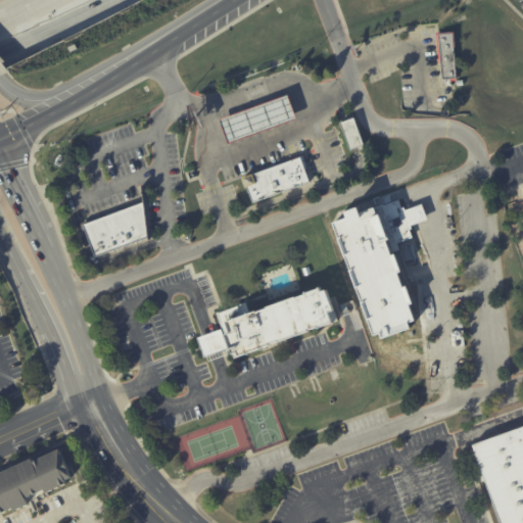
[(440,33),(457,32),(460,76),(443,77),(440,33)]
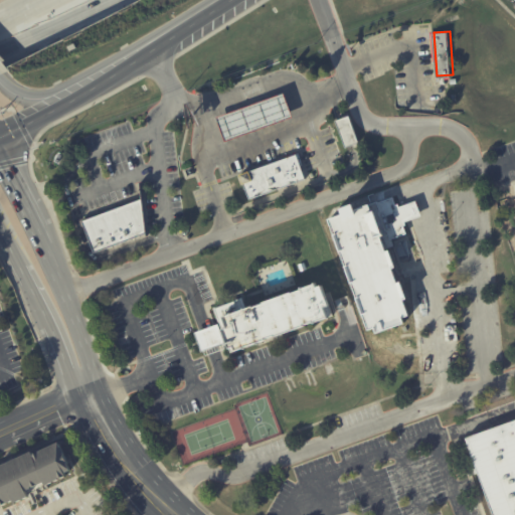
[(219,117),(288,92),(297,117),(228,141),(219,117)]
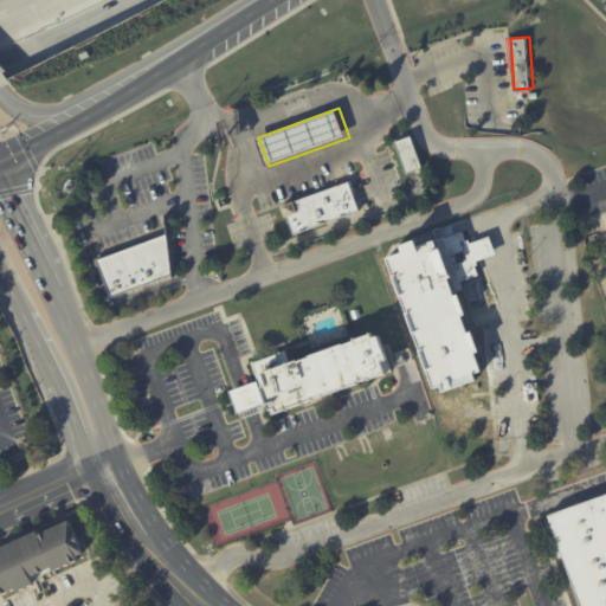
[(412,139),(423,169),(407,175),(397,143),(412,137),(412,139)]
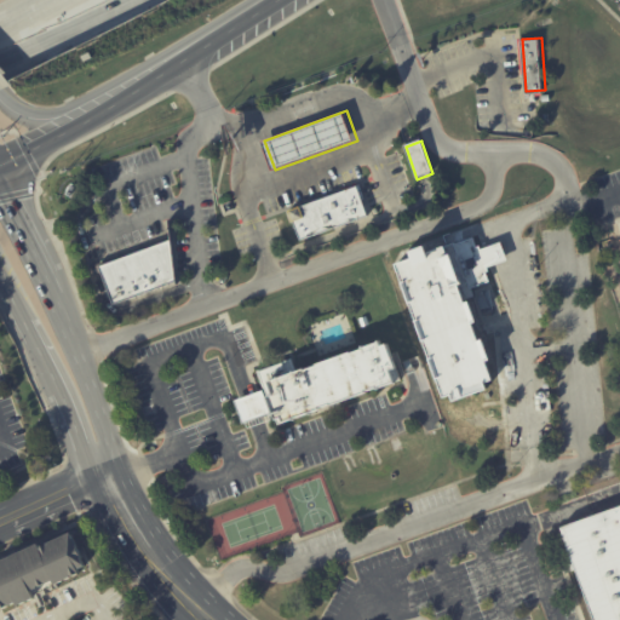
[(287,211),(355,187),(366,216),(297,240),(287,211)]
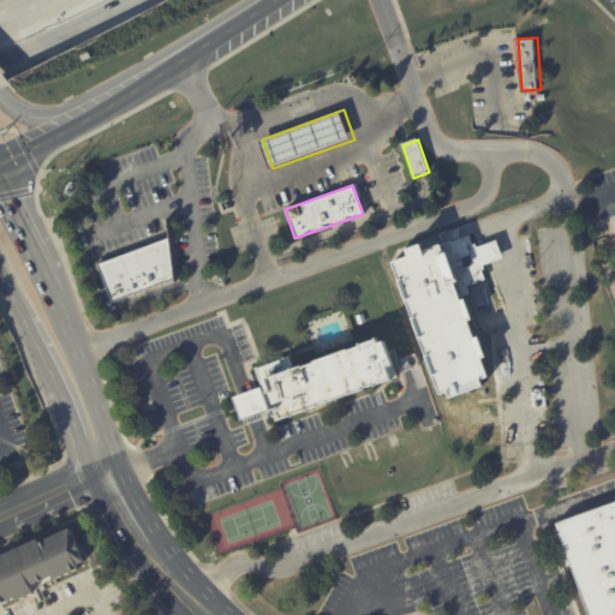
[(95,266),(173,234),(179,280),(119,305),(106,300),(95,266)]
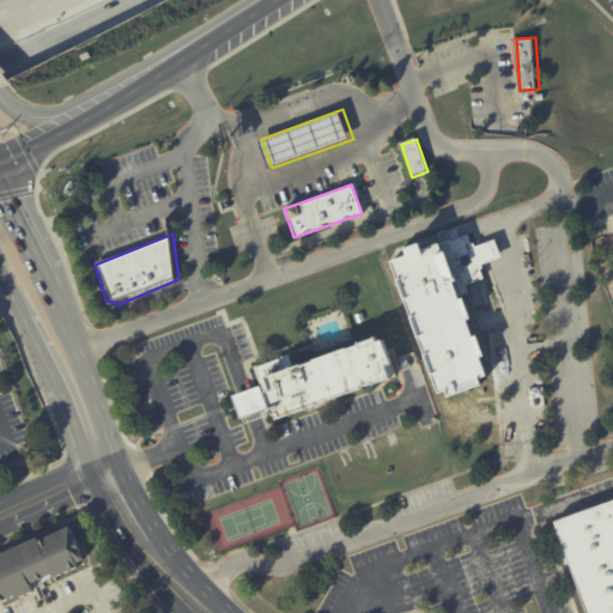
[(388,261),(465,234),(484,275),(456,287),(486,375),(435,394),(388,261)]
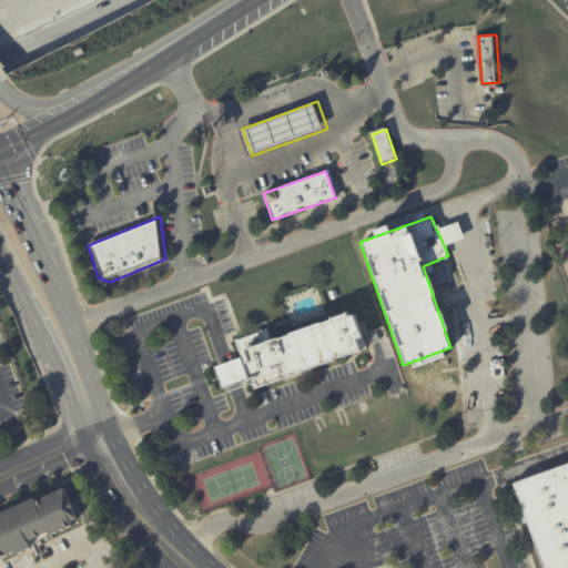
[(366,350),(252,391),(237,353),(353,313),(366,350)]
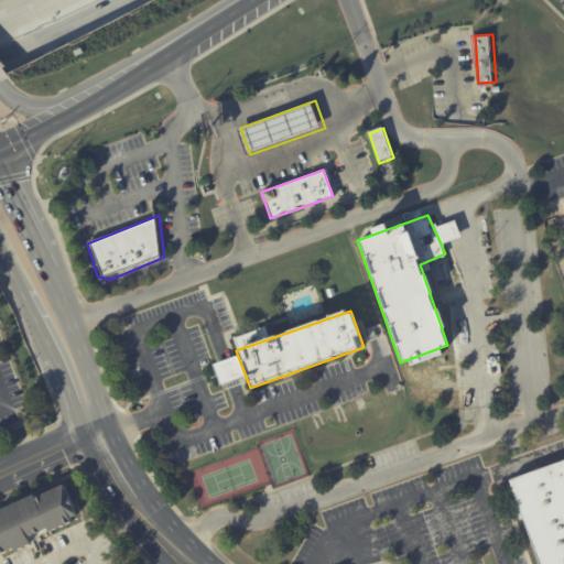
[(245,378),(238,357),(215,365),(221,386),(245,378)]
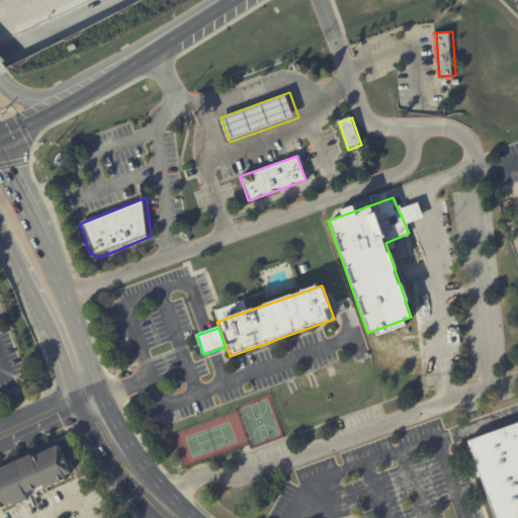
[(493,517),(466,441),(517,422),(517,517),(493,517)]
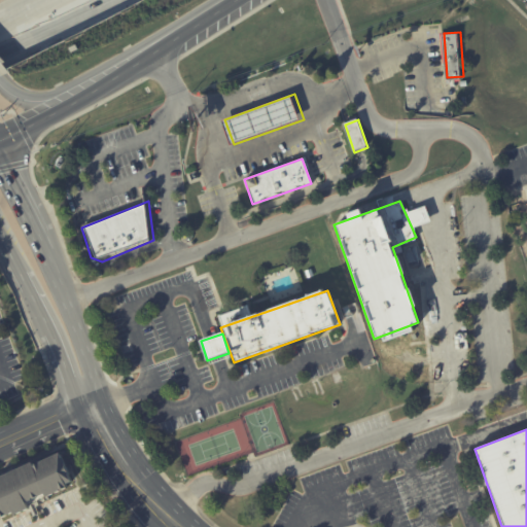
[(73,463),(80,479),(74,482),(75,484),(72,485),(73,486),(69,488),(68,487),(66,488),(67,489),(54,495),(53,492),(49,493),(54,502),(39,510),(42,517),(38,519),(33,508),(22,514),(21,511),(15,513),(14,512),(12,513),(13,514),(9,516),(8,515),(6,516),(6,514),(0,516),(0,480),(39,461),(41,465),(48,461),(47,460),(67,451),(73,463)]
